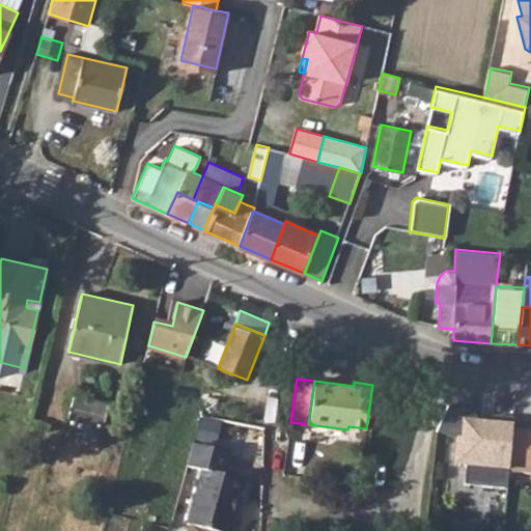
[(224,394),(212,391),(203,416),(217,419),(224,394)]
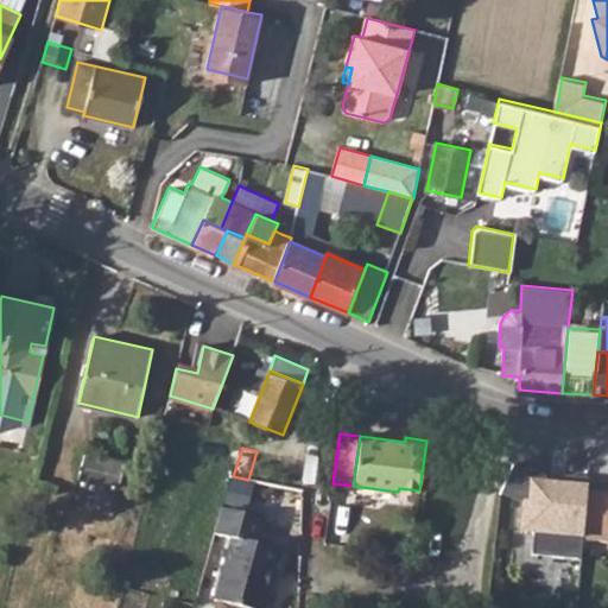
[(126,460),(84,450),(76,479),(97,483),(118,488),(126,460)]
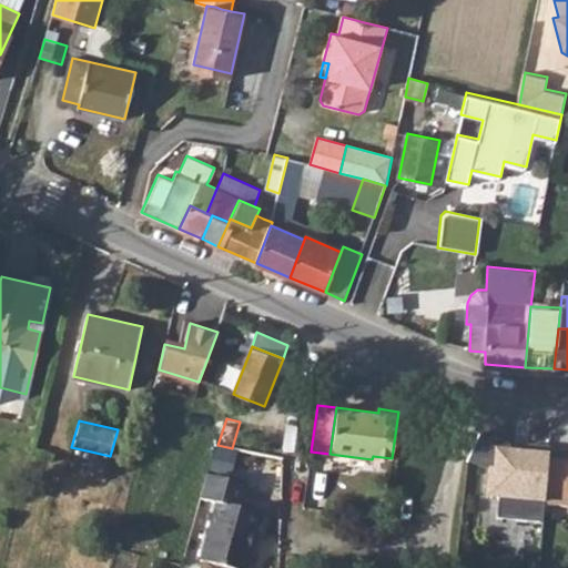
[(547,453),(493,448),(492,468),(484,469),(483,498),(543,505),(546,459),(547,453)]
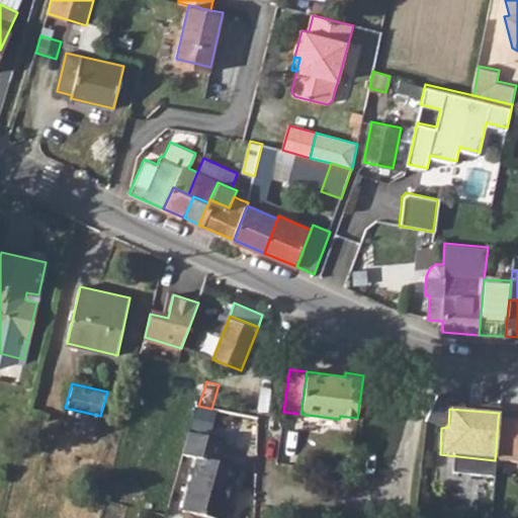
[(77,434),(94,437),(100,416),(83,412),(77,434)]
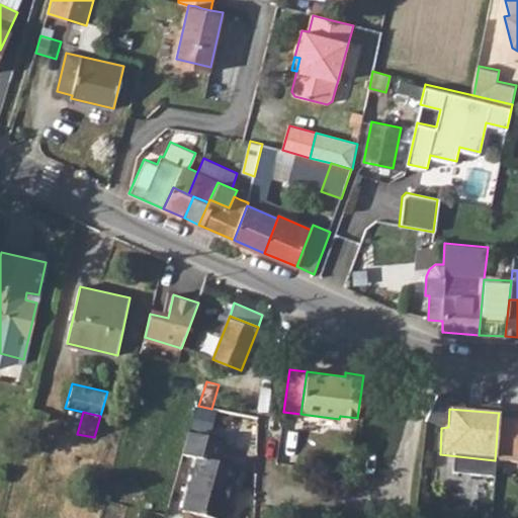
[(517,461),(517,420),(498,419),(495,460),(517,461)]
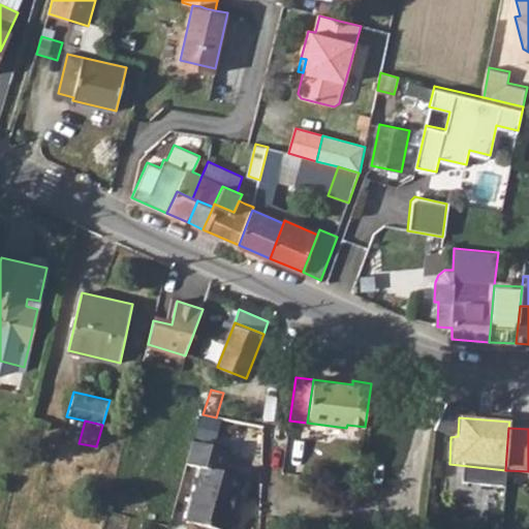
[(201,470),(185,523),(206,528),(230,528),(236,516),(231,512),(236,500),(241,499),(246,483),(227,477),(234,456),(193,443),(187,465),(201,470)]
